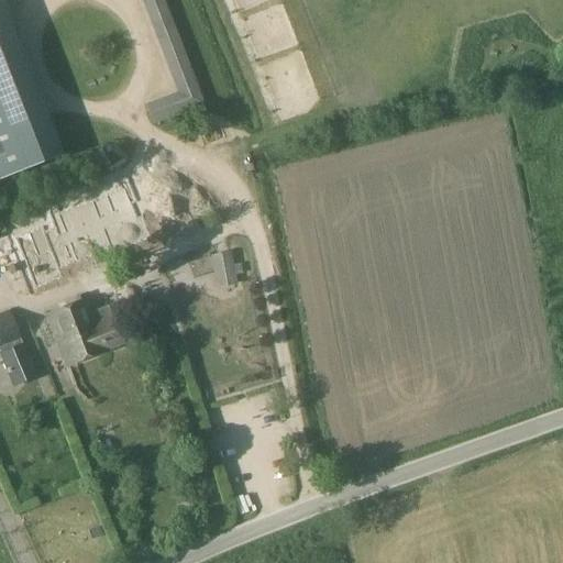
[(141,0),(177,94),(146,105),(154,124),(203,106),(164,0),(141,0)]
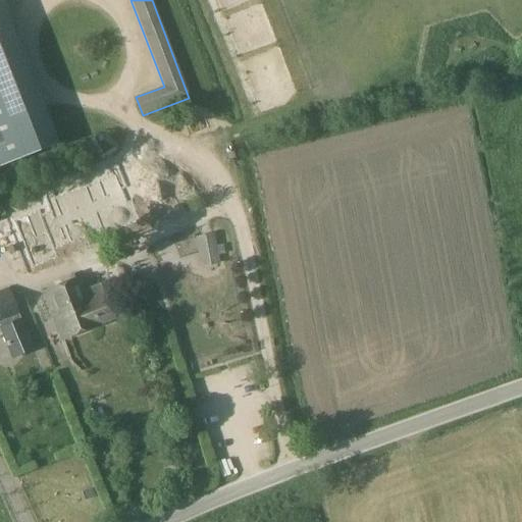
[(0,166),(56,146),(0,1),(0,166)]
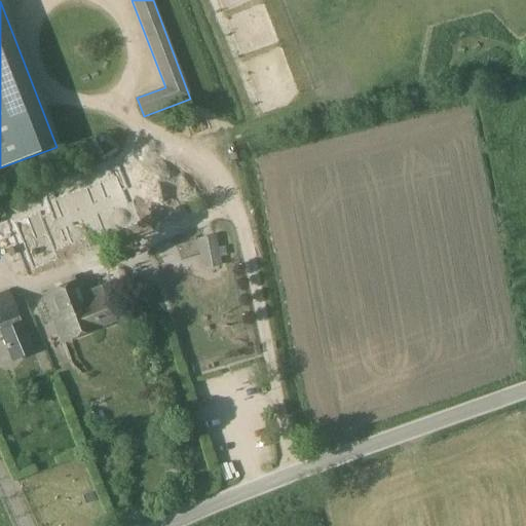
[(42,215),(16,225),(34,273),(61,263),(58,255),(104,236),(106,240),(143,226),(122,171),(85,185),(88,191),(59,202),(55,196),(46,199),(52,217),(44,220),(42,215)]
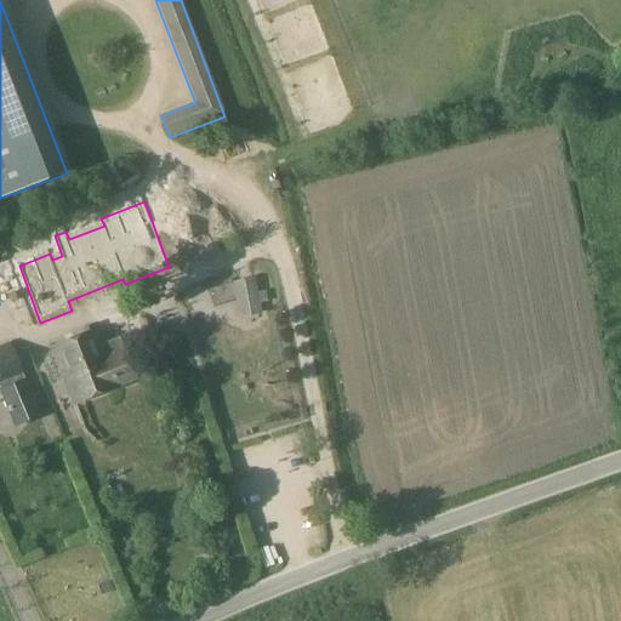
[(260,315),(252,280),(234,284),(240,319),(260,315)]
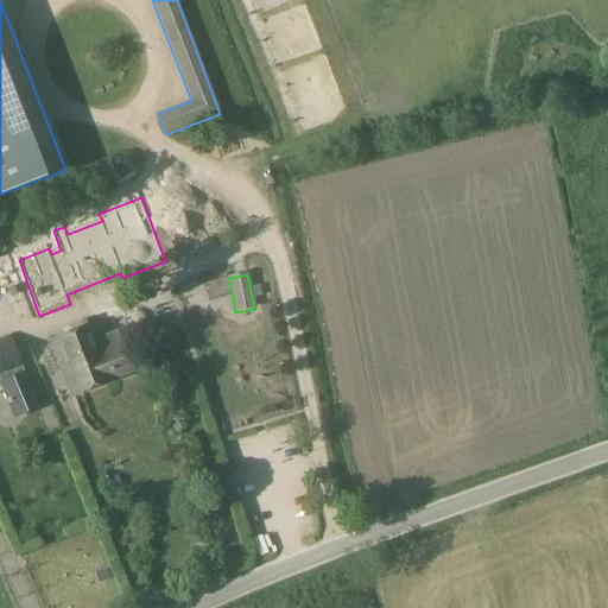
[(81,323),(83,329),(49,342),(70,397),(132,373),(116,333),(97,341),(89,321),(81,323)]
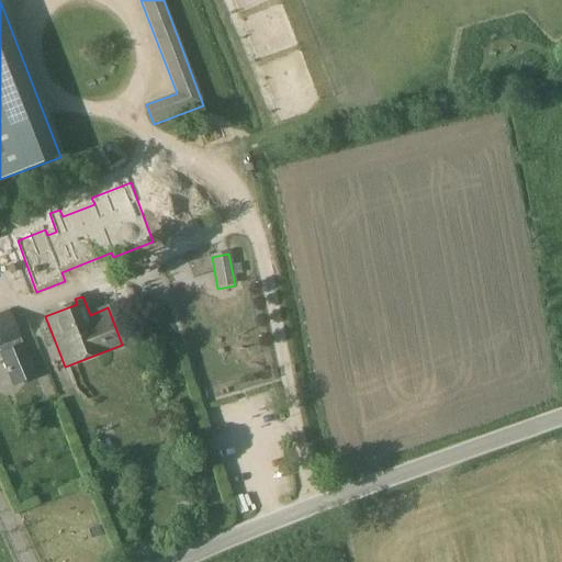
[(9,311),(0,314),(0,358),(12,389),(36,379),(26,353),(31,351),(27,343),(23,345),(22,344),(9,311)]
